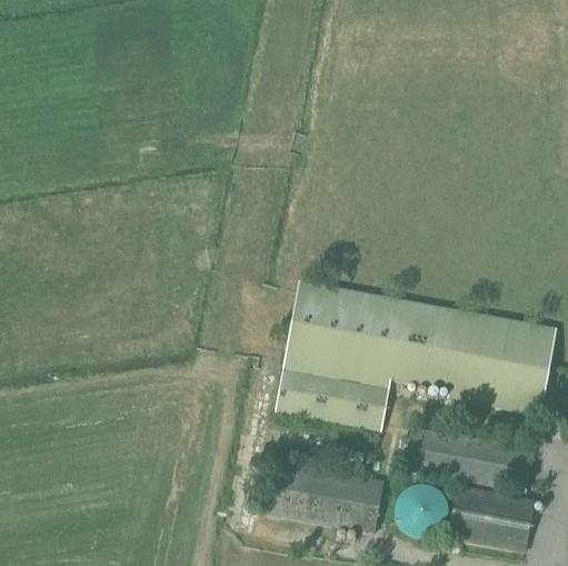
[(541,416),(550,367),(558,327),(300,281),(276,414),(381,433),(390,381),(450,393),(449,399),(541,416)]
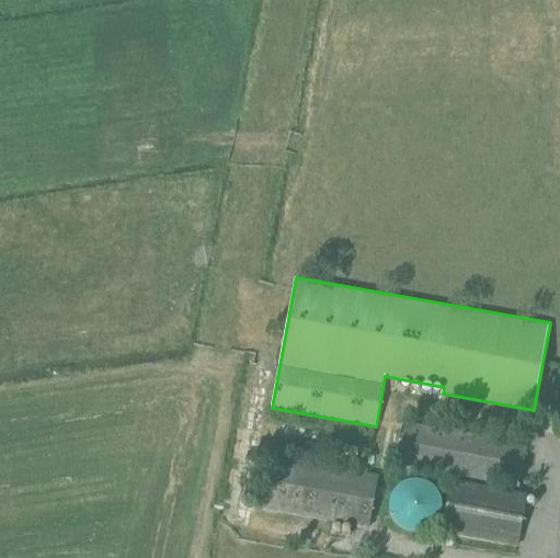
[(406,420),(398,463),(520,485),(527,443),(406,420)]
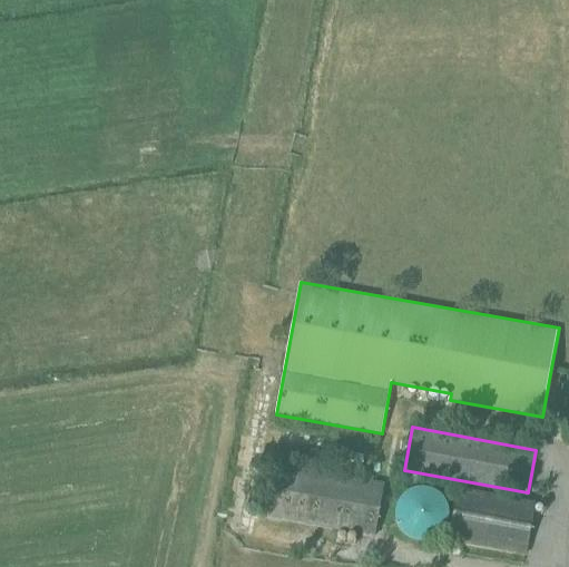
[(375,536),(385,481),(273,460),(263,516),(375,536)]
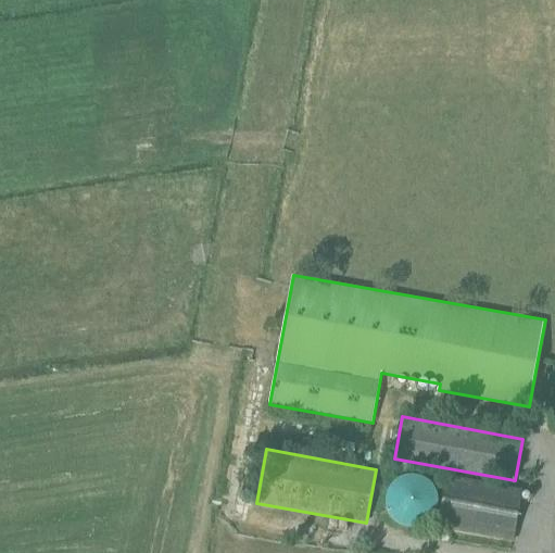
[(438,502),(439,499),(438,497),(438,494),(438,492),(437,490),(436,488),(434,486),(433,485),(432,482),(430,480),(429,479),(427,478),(425,477),(424,476),(421,475),(417,474),(414,473),(412,473),(407,474),(405,474),(401,476),(399,477),(398,478),(395,479),(393,480),(392,482),(391,485),(389,486),(388,488),(388,490),(387,492),(387,494),(386,497),(386,499),(386,502),(387,504),(387,506),(388,508),(388,511),(389,513),(391,514),(392,516),(393,518),(395,519),(399,522),(403,524),(405,525),(407,525),(412,526),(417,525),(419,525),(424,523),(425,522),(427,520),(429,519),(430,518),(432,516),(433,514),(434,513),(436,511),(437,508),(438,506),(438,504),(438,502)]
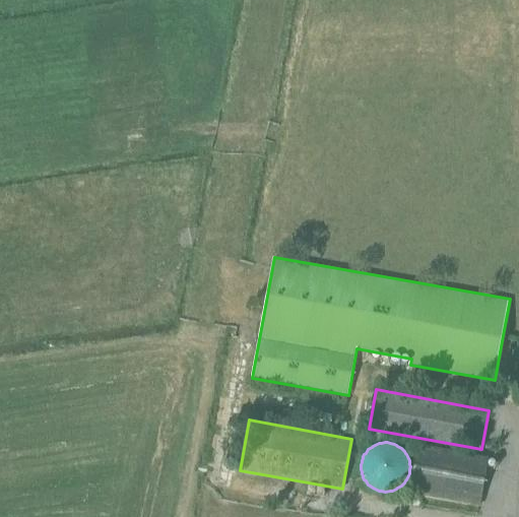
[(479,506),(489,456),(418,444),(409,493),(479,506)]
